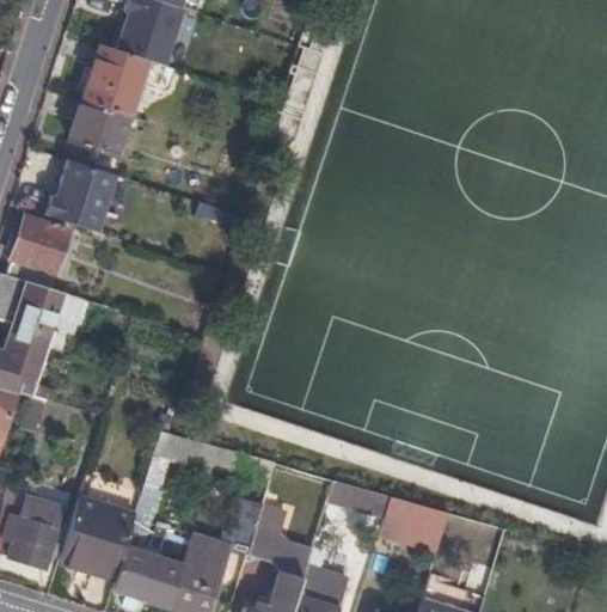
[(132,12),(120,49),(152,60),(166,65),(184,8),(159,0),(129,0),(126,11),(132,12)]
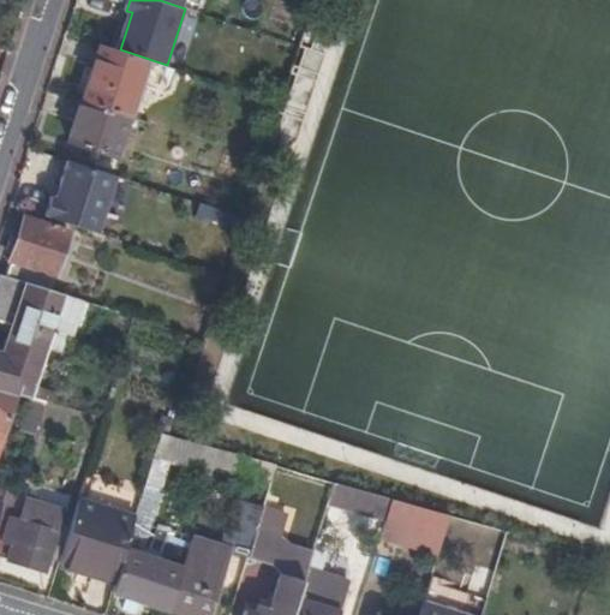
[(160,0),(185,9),(198,12),(202,0),(160,0)]
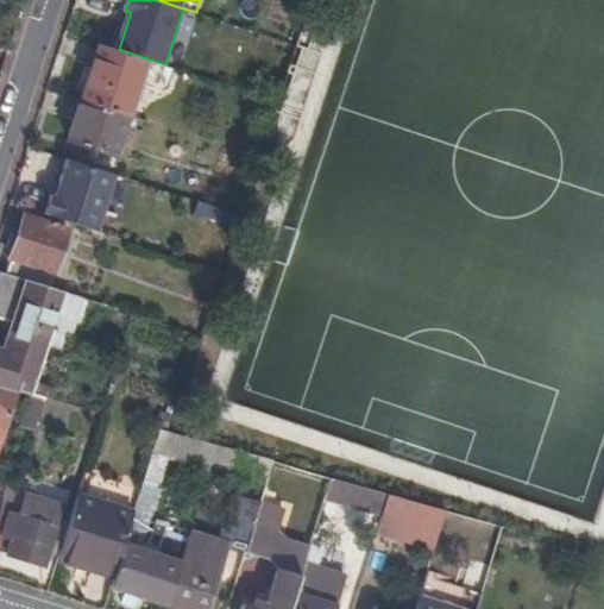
[(270,148),(283,151),(322,33),(307,29),(270,148)]
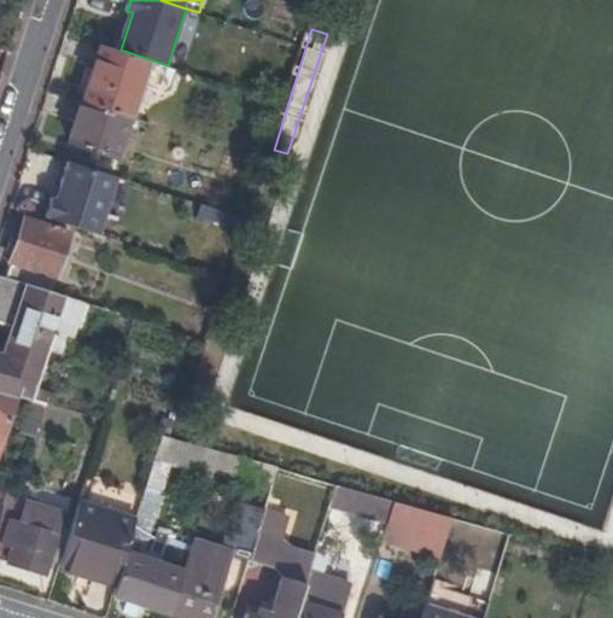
[(132,117),(135,118),(145,85),(153,60),(121,50),(104,45),(85,103),(100,108),(132,117)]
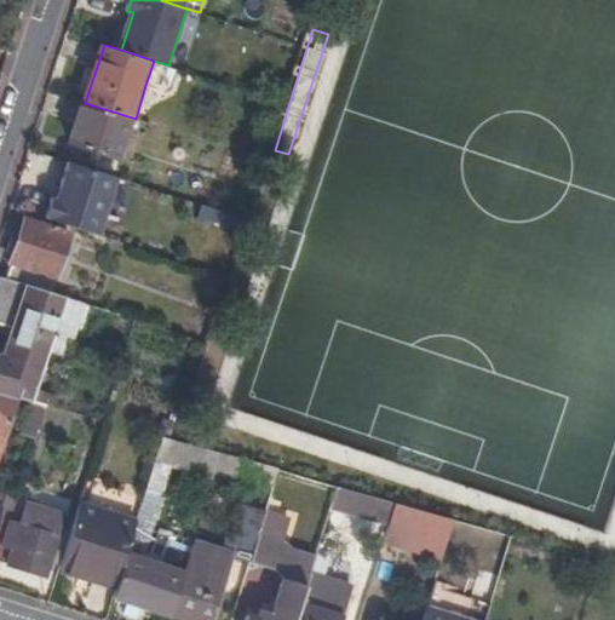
[(164,91),(172,67),(168,65),(154,61),(145,85),(164,91)]
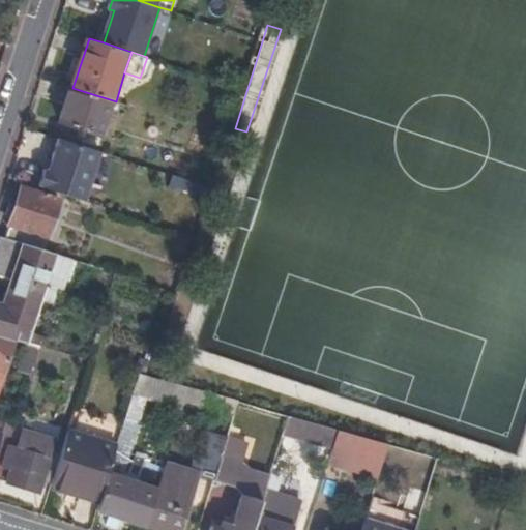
[(101,135),(113,100),(86,92),(72,88),(62,122),(101,135)]
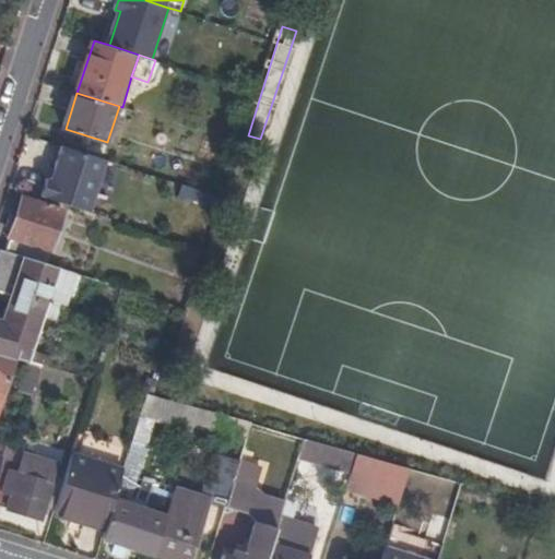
[(82,209),(91,211),(107,159),(97,156),(62,145),(51,178),(48,177),(42,195),(82,209)]
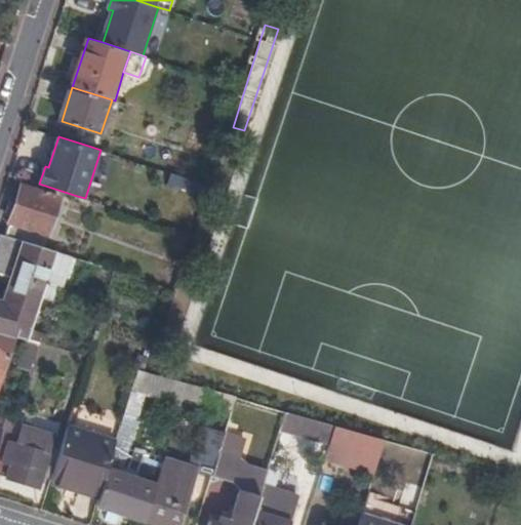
[(203,193),(206,185),(170,172),(167,183),(191,191),(192,190),(203,193)]
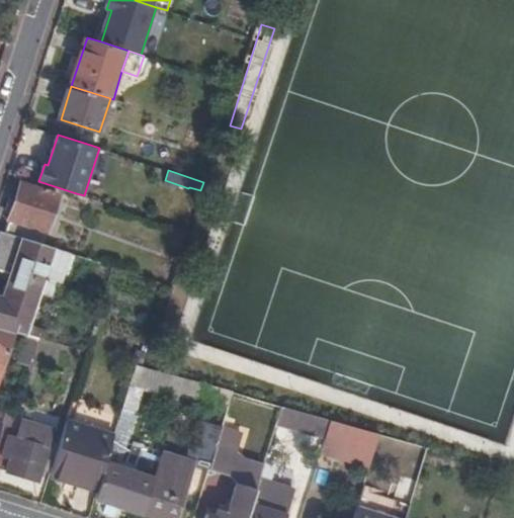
[(7,232),(44,244),(60,195),(23,184),(7,232)]
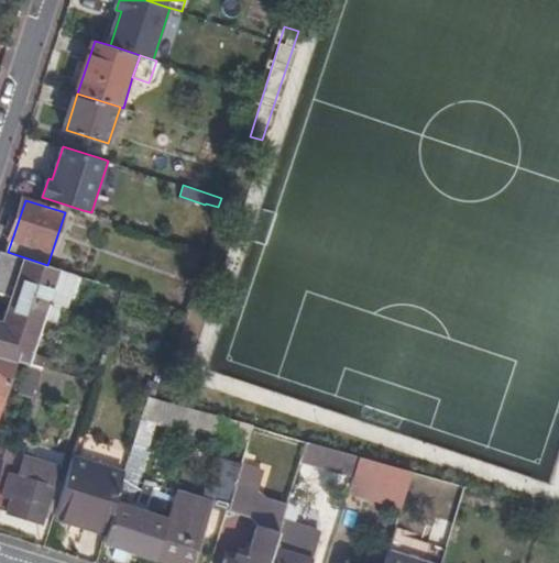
[(30,364),(31,363),(45,319),(62,269),(47,265),(8,252),(2,251),(0,258),(0,291),(17,297),(7,326),(0,323),(0,354),(17,360),(30,364)]
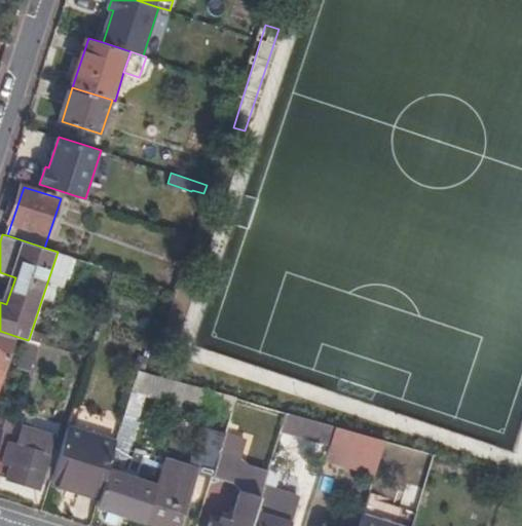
[(63,287),(73,257),(58,252),(42,298),(52,301),(58,286),(63,287)]
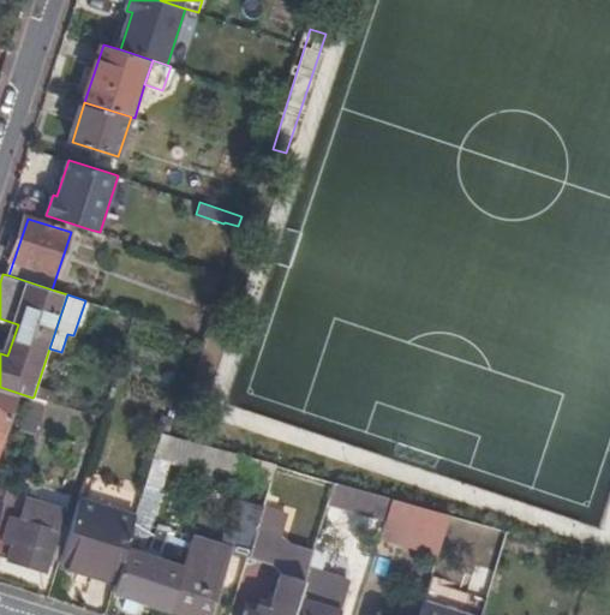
[(0,454),(18,393),(0,387),(0,454)]
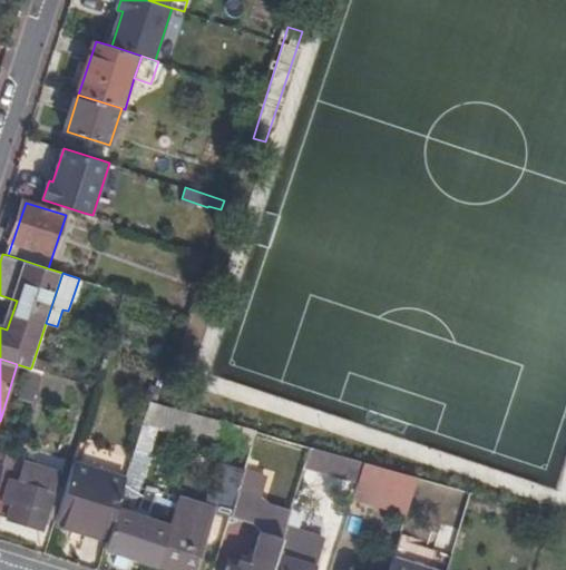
[(36,400),(45,372),(35,370),(31,367),(30,369),(21,395),(36,400)]
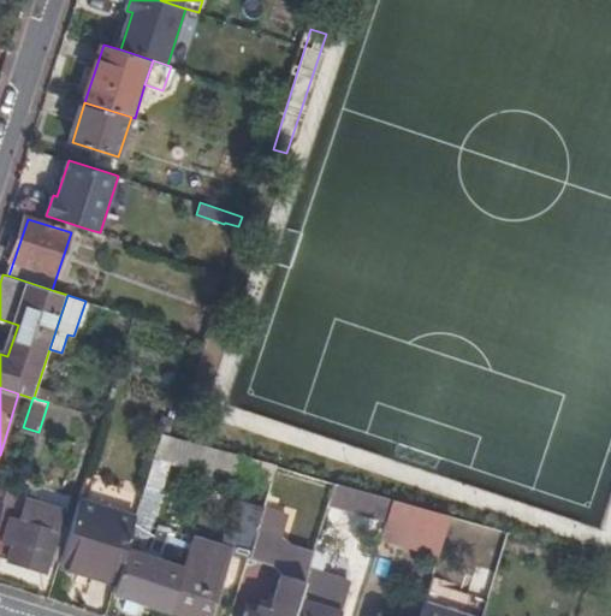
[(217,468),(221,451),(173,437),(165,434),(160,451),(217,468)]
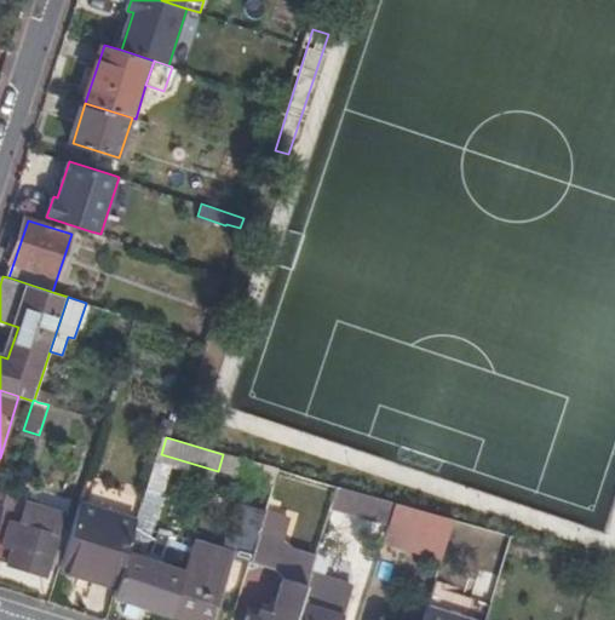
[(275,492),(282,470),(223,454),(218,471),(217,474),(275,492)]
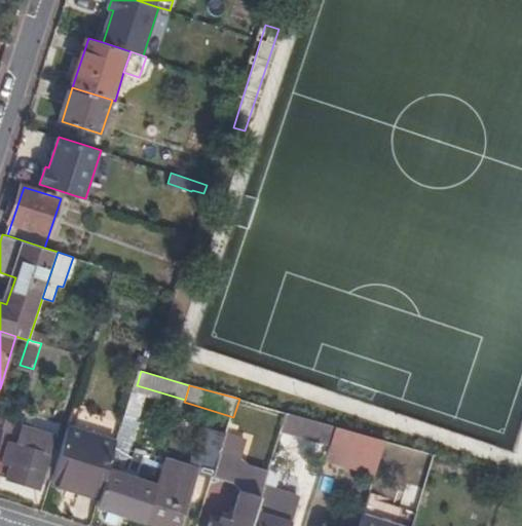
[(338,427),(313,420),(289,413),(284,429),(333,444),(338,427)]
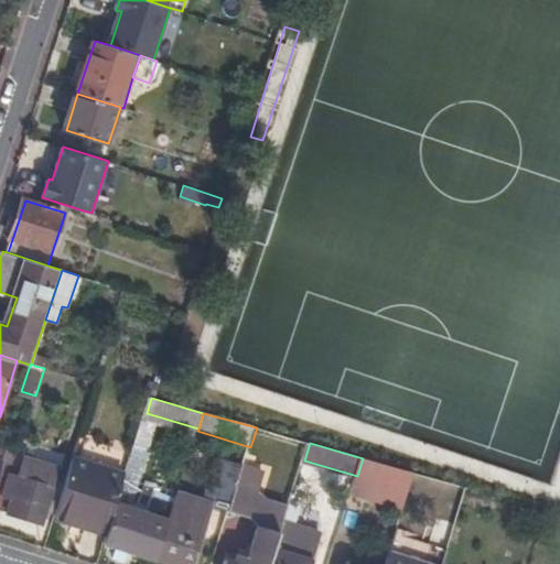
[(0,508),(11,475),(19,451),(6,446),(0,466),(0,508)]
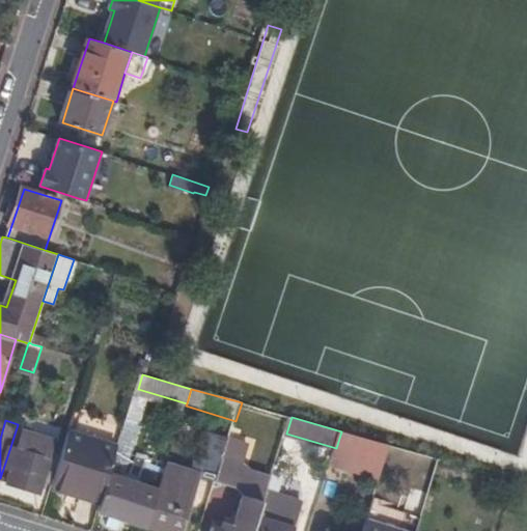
[(0,479),(0,481),(40,494),(48,473),(51,474),(56,460),(49,458),(55,439),(24,428),(18,449),(10,447),(0,478),(0,479)]
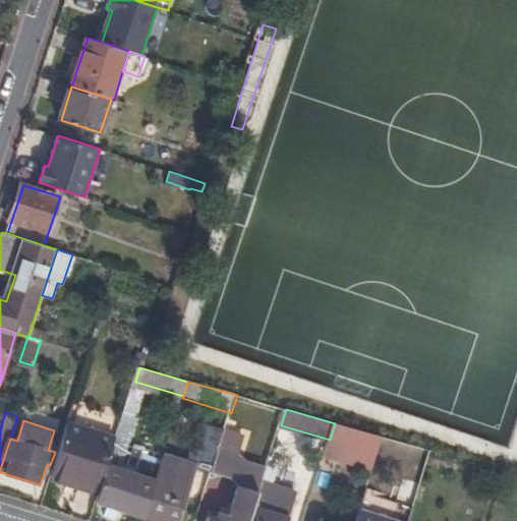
[(135,426),(122,422),(117,439),(101,491),(97,503),(109,507),(111,504),(147,515),(157,480),(122,469),(135,426)]
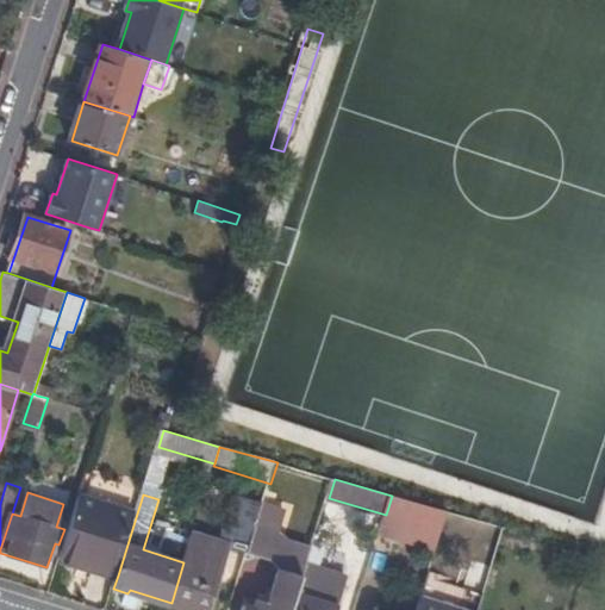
[(250,552),(266,503),(234,495),(219,540),(231,543),(230,547),(250,553),(250,552)]
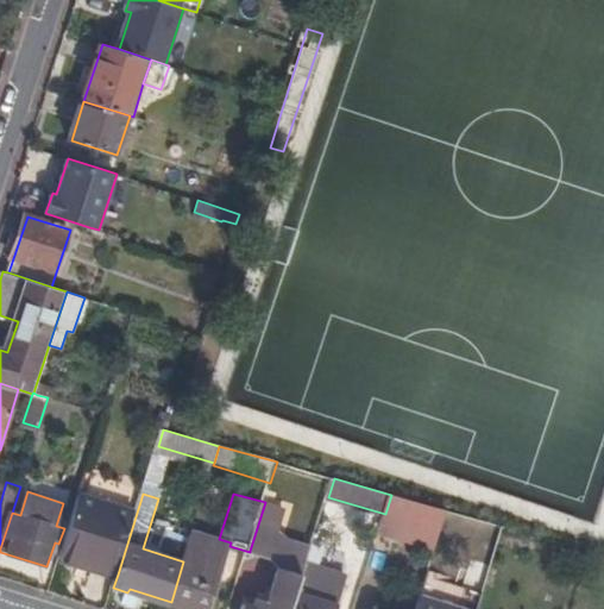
[(118,575),(137,513),(80,495),(61,558),(118,575)]
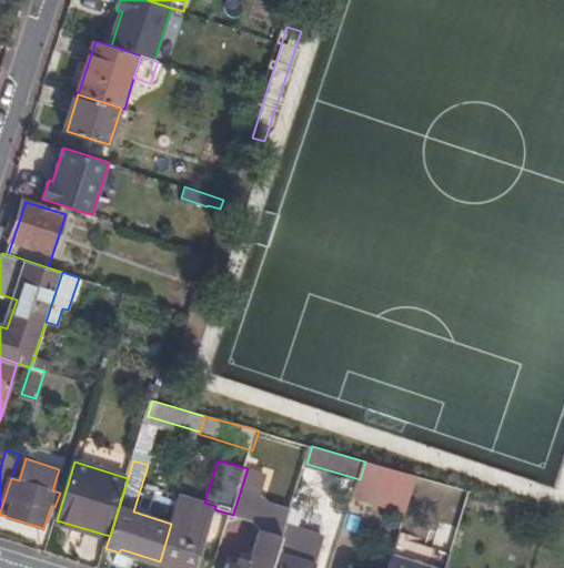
[(273,567),(288,524),(292,508),(272,503),(260,494),(265,473),(248,467),(248,468),(233,514),(252,519),(262,528),(251,565),(244,563),(243,567),(229,564),(227,567),(273,567)]
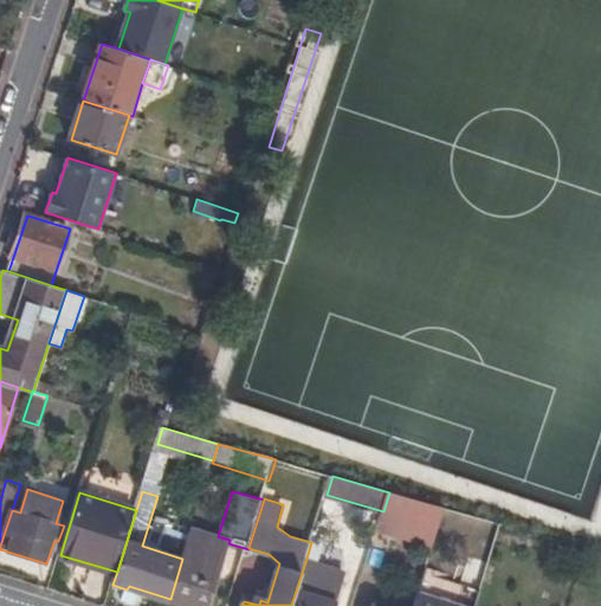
[(218,536),(193,528),(182,559),(170,599),(191,605),(209,605),(221,572),(220,571),(228,543),(230,540),(218,536)]
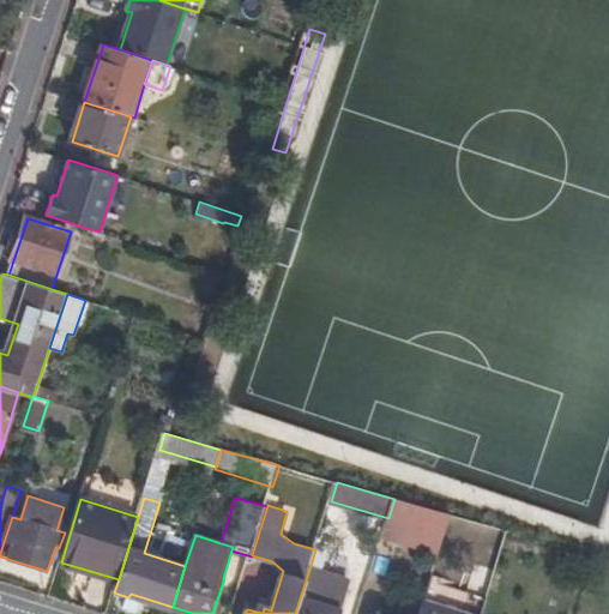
[(341,613),(351,579),(311,566),(295,613),(341,613)]
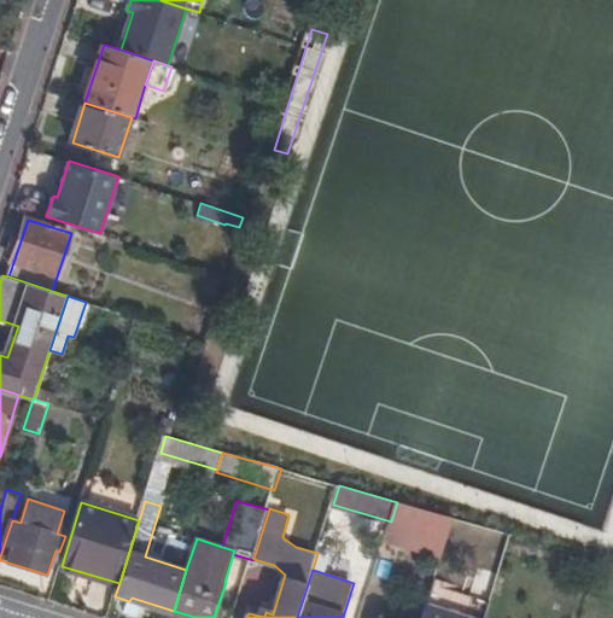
[(251,587),(249,608),(269,611),(273,589),(251,587)]
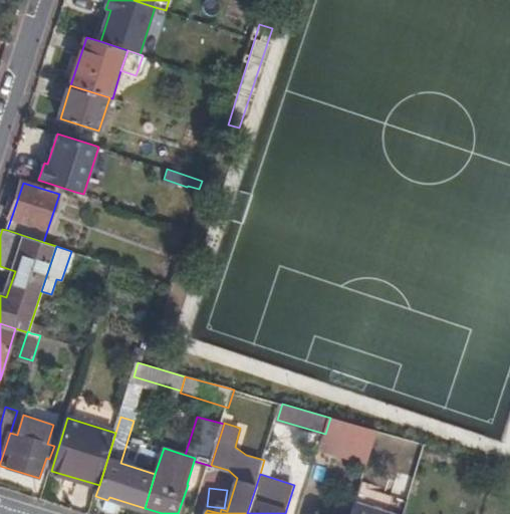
[(395,513),(357,502),(352,513),(395,513)]
